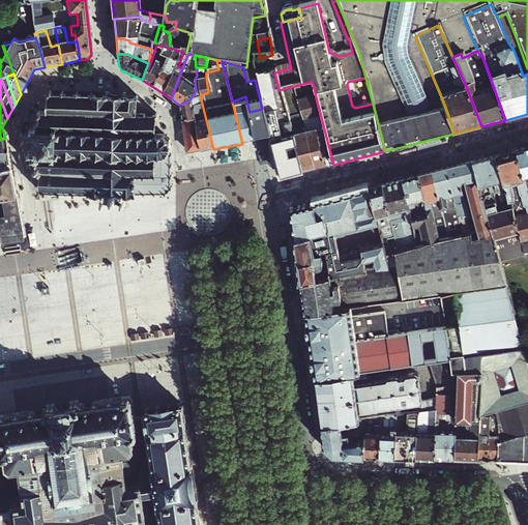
[(200,95),(208,92),(206,79),(195,79),(196,91),(189,100),(200,152),(213,149),(200,95)]
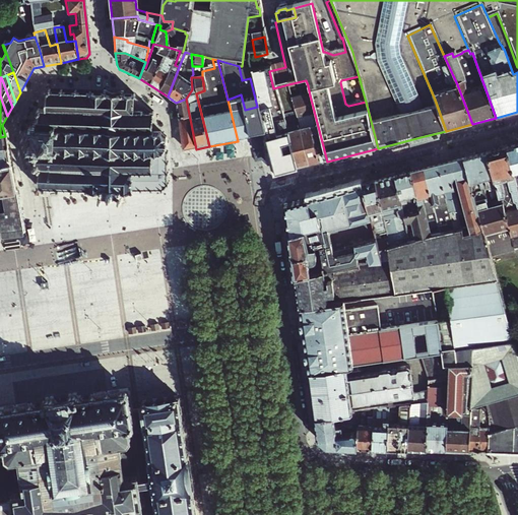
[(290,90),(308,85),(306,80),(288,84),(290,90)]
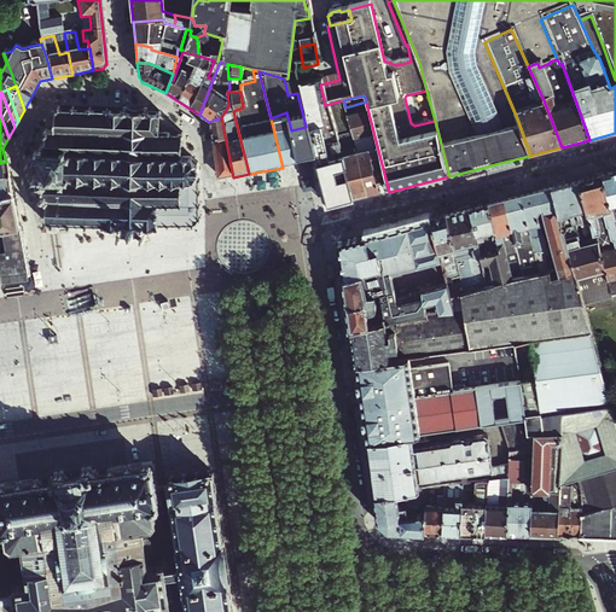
[(122,112),(122,116),(109,116),(106,114),(104,116),(89,115),(89,112),(87,112),(87,115),(73,114),(73,112),(70,112),(70,114),(58,114),(58,111),(56,111),(56,114),(53,118),(52,137),(46,137),(46,135),(44,135),(42,137),(42,138),(44,140),(42,151),(38,151),(38,156),(33,156),(32,161),(38,161),(36,179),(32,179),(32,184),(36,184),(36,190),(41,190),(41,198),(39,200),(39,203),(41,205),(42,228),(48,228),(48,231),(51,231),(51,228),(65,228),(65,231),(68,231),(68,228),(82,229),(82,232),(85,232),(85,229),(99,229),(103,231),(104,229),(117,229),(117,234),(115,237),(115,239),(117,242),(120,242),(121,239),(138,240),(139,242),(141,242),(144,240),(144,238),(141,235),(143,231),(152,231),(155,233),(156,231),(164,231),(164,233),(167,233),(167,231),(176,232),(176,233),(179,233),(179,232),(190,232),(190,233),(192,233),(192,232),(198,226),(199,226),(199,223),(198,223),(198,213),(199,213),(199,211),(198,210),(197,200),(198,200),(198,198),(197,198),(196,187),(197,187),(197,186),(196,186),(196,180),(197,178),(197,170),(197,169),(197,168),(196,168),(193,163),(189,162),(187,163),(180,162),(180,140),(182,140),(181,138),(179,139),(158,120),(160,118),(157,116),(156,117),(146,117),(146,112),(122,112)]
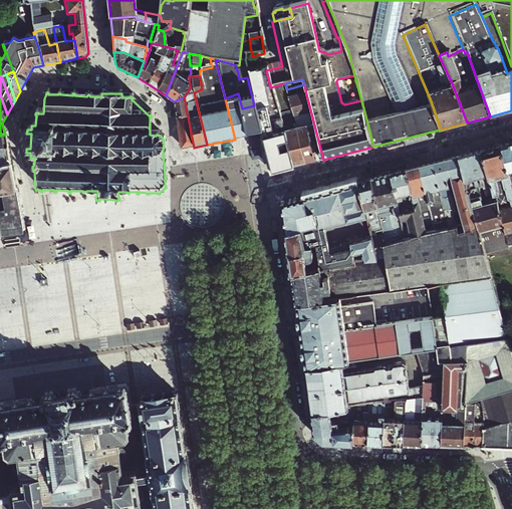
[(249,137),(242,108),(238,93),(225,98),(235,140),(249,137)]
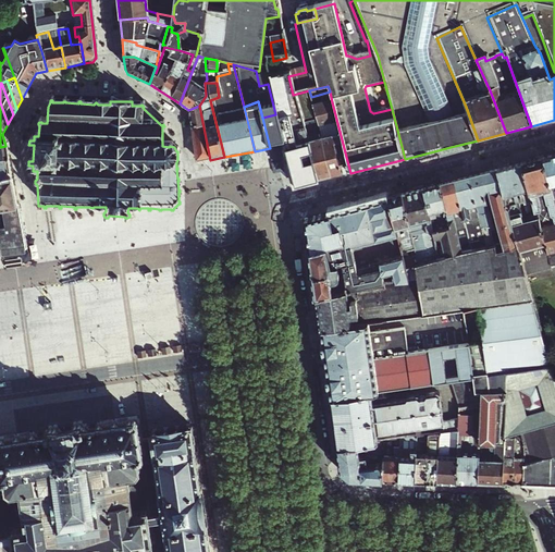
[(323,142),(332,178),(350,173),(332,102),(313,108),(323,142)]
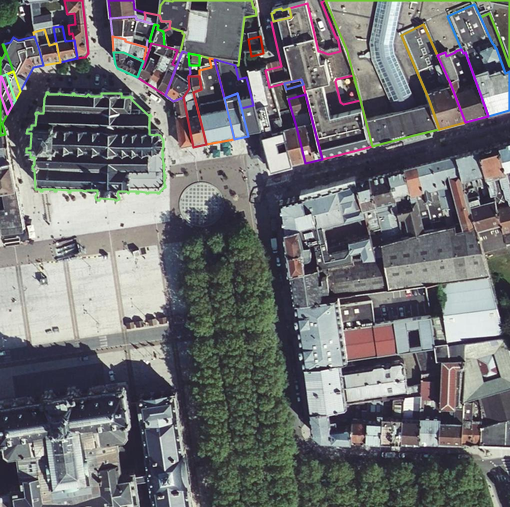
[(173,101),(180,150),(193,147),(183,97),(173,101)]
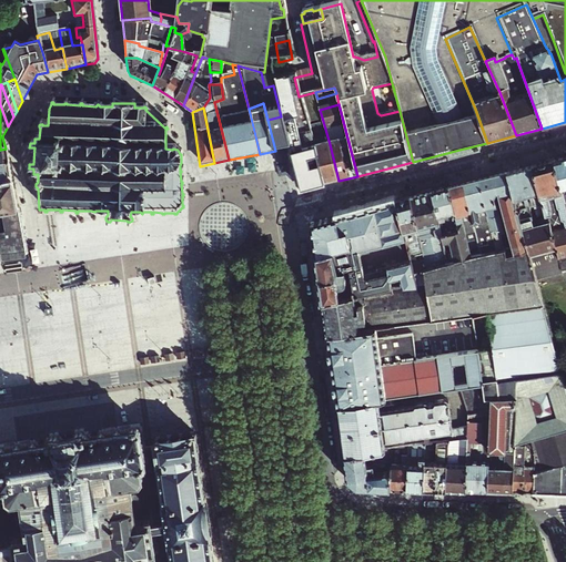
[(281,116),(268,120),(275,151),(290,147),(281,116)]
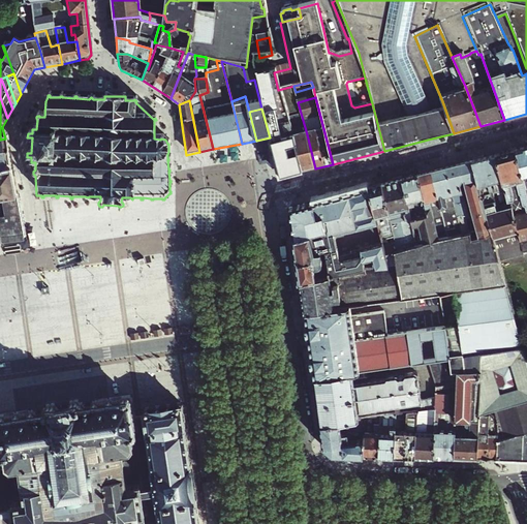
[(307,134),(290,139),(300,173),(308,171),(315,168),(307,134)]
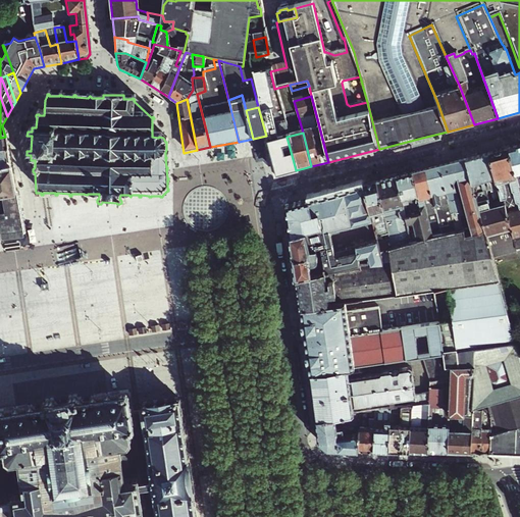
[(296,170),(287,137),(267,142),(275,175),(296,170)]
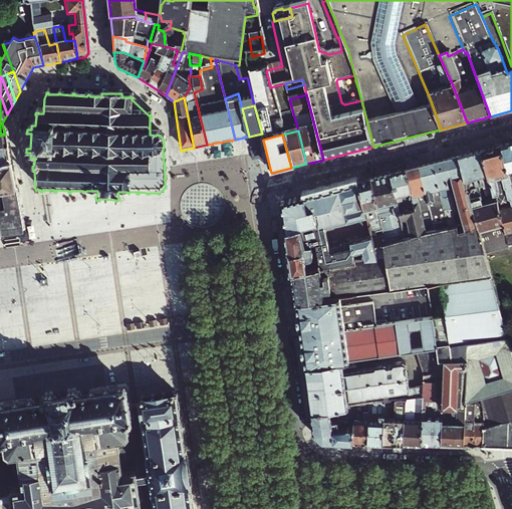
[(511,144),(500,148),(511,195),(511,144)]
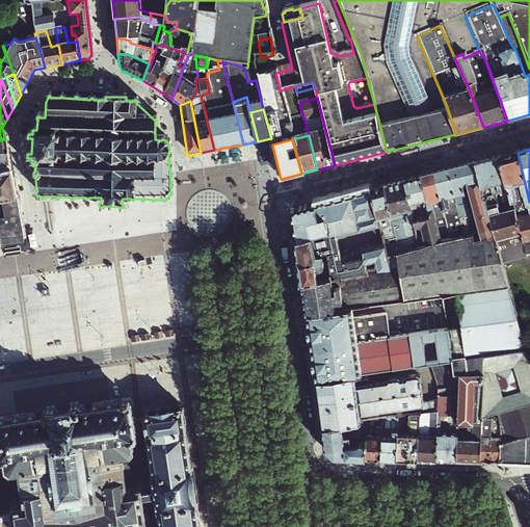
[(0,174),(10,173),(7,152),(0,153),(0,174)]
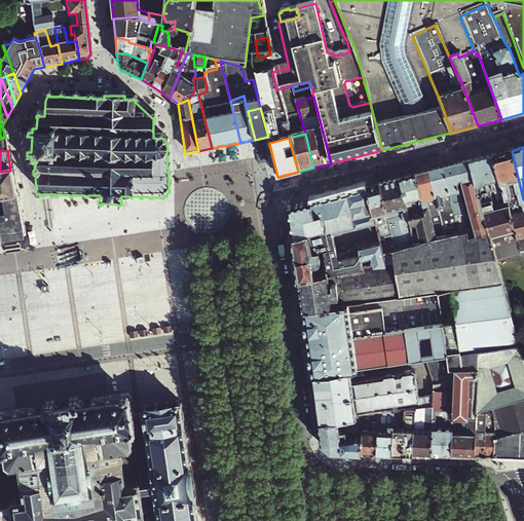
[(507,203),(508,210),(520,257),(523,255),(523,199),(512,151),(494,156),(507,203)]
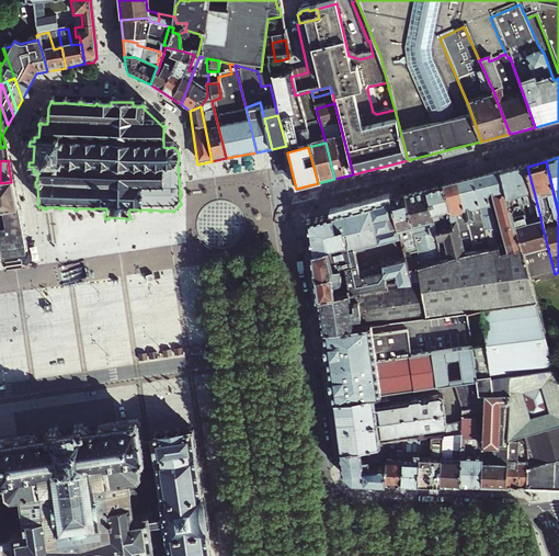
[(537,217),(524,167),(515,169),(525,207),(526,207),(529,219),(537,217)]
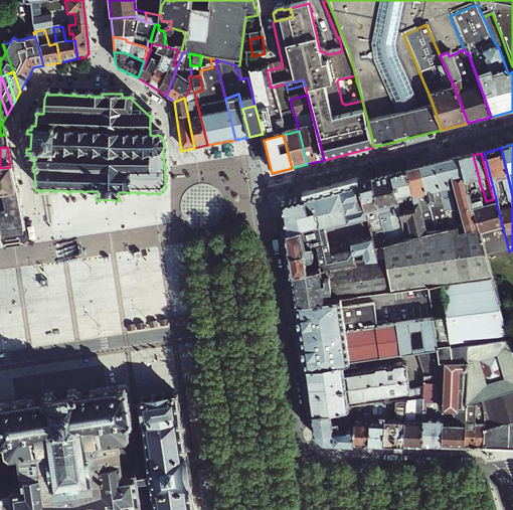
[(484,153),(481,153),(493,199),(493,200),(496,199),(484,153)]
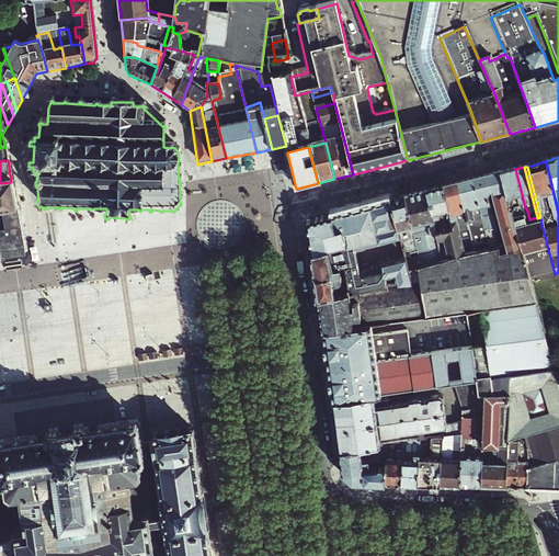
[(513,224),(515,230),(542,224),(540,217),(537,218),(537,217),(529,219),(526,207),(525,207),(515,169),(512,170),(525,219),(513,224)]
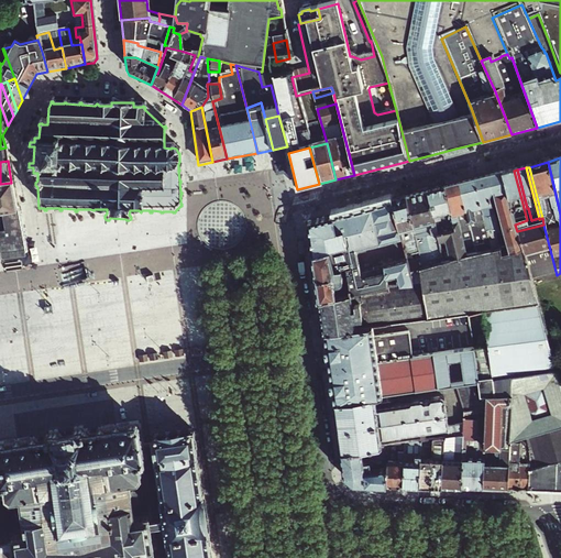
[(502,174),(515,225),(527,220),(514,171),(502,174)]
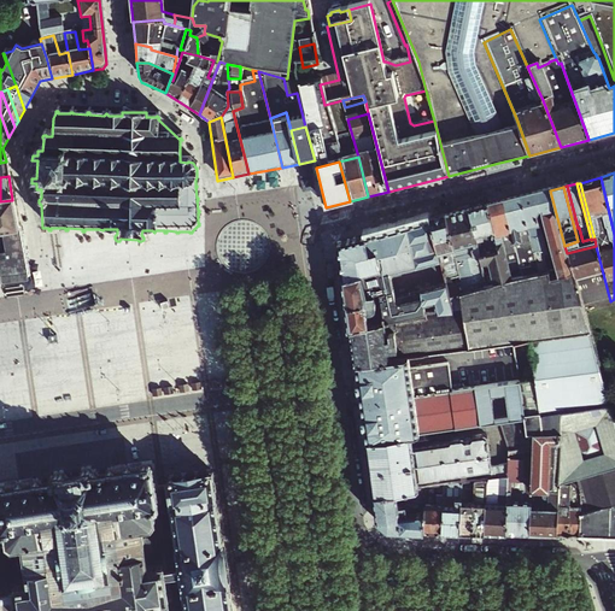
[(550,191),(533,195),(538,217),(537,222),(544,256),(533,259),(538,280),(556,277),(557,282),(573,277),(567,253),(564,246),(550,191)]
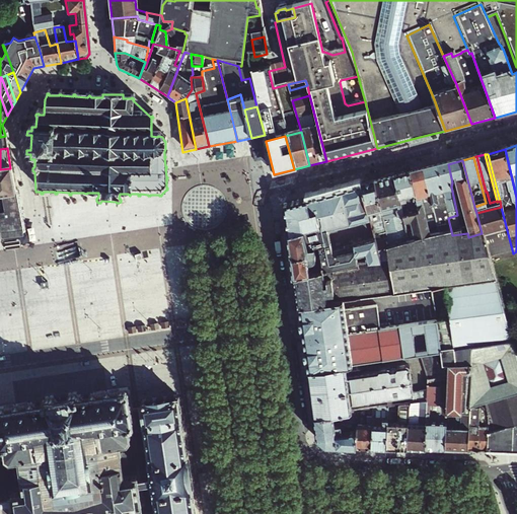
[(452,182),(448,164),(437,167),(448,218),(457,215),(451,187),(452,182)]
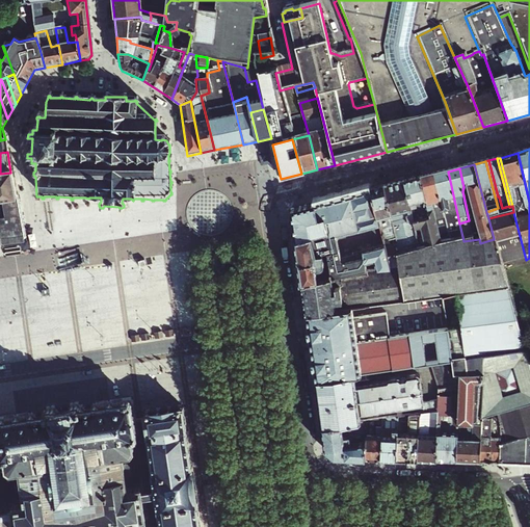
[(459,224),(448,172),(432,176),(448,244),(464,241),(459,224)]
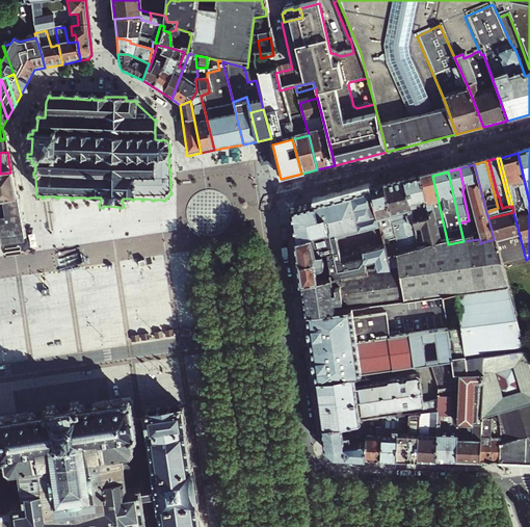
[(0,201),(16,199),(10,173),(0,174),(0,201)]
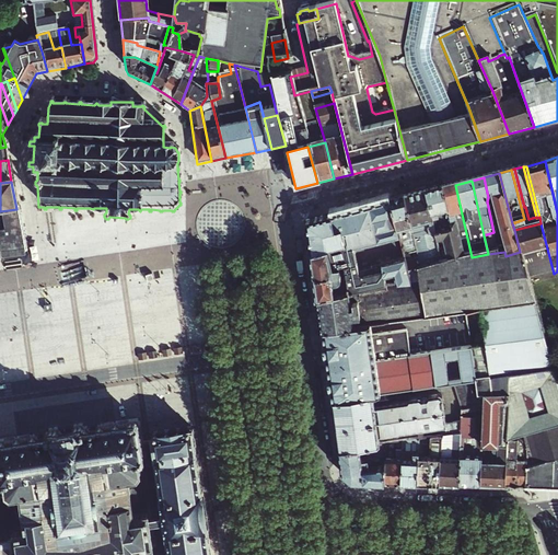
[(472,257),(455,185),(441,188),(451,234),(434,239),(440,266),(458,262),(472,257)]
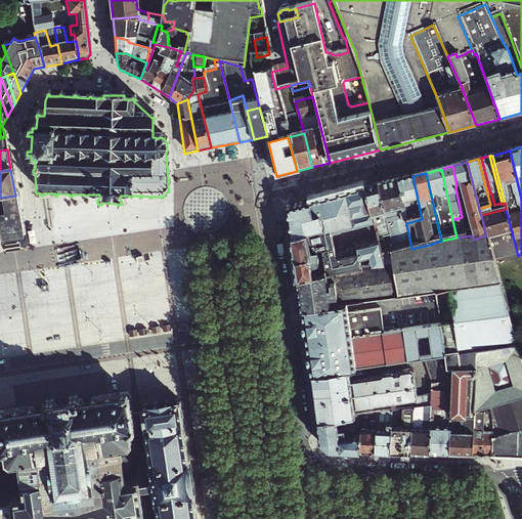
[(412,176),(397,180),(406,223),(422,219),(412,176)]
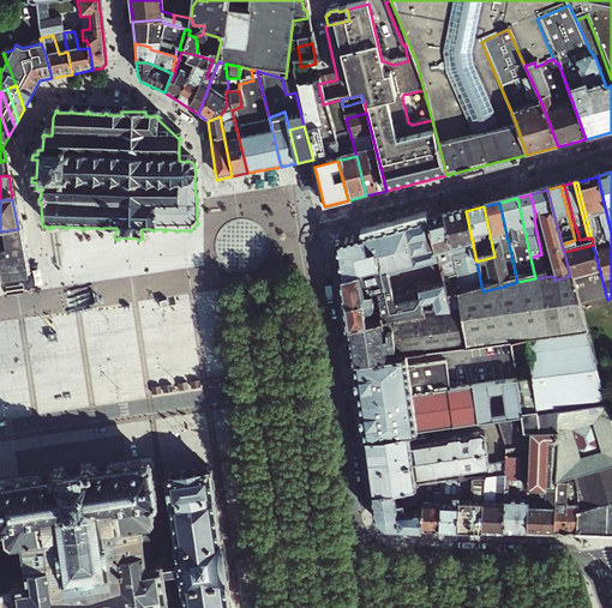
[(483,292),(477,262),(466,211),(443,217),(451,252),(449,252),(456,284),(453,286),(454,290),(455,299),(483,292)]
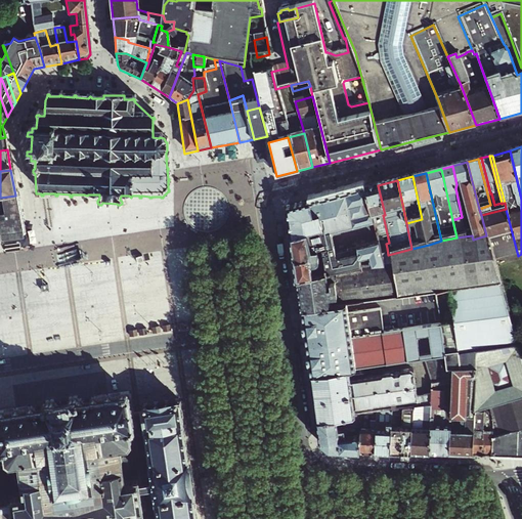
[(378,185),(364,189),(378,243),(385,241),(386,244),(389,243),(383,215),(385,215),(378,185)]
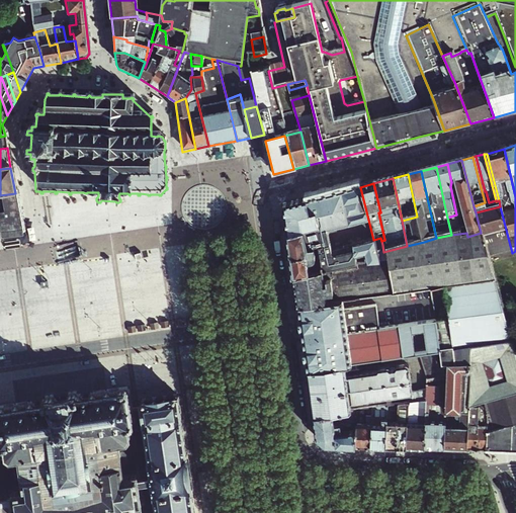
[(325,249),(318,250),(319,255),(324,273),(331,272),(357,266),(379,264),(376,253),(375,247),(373,240),(360,187),(306,201),(310,216),(316,215),(325,249)]
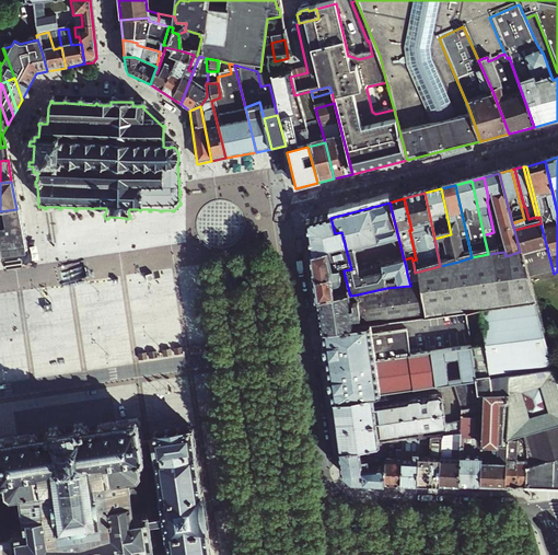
[(0,250),(1,256),(24,254),(16,209),(0,211),(0,250)]
